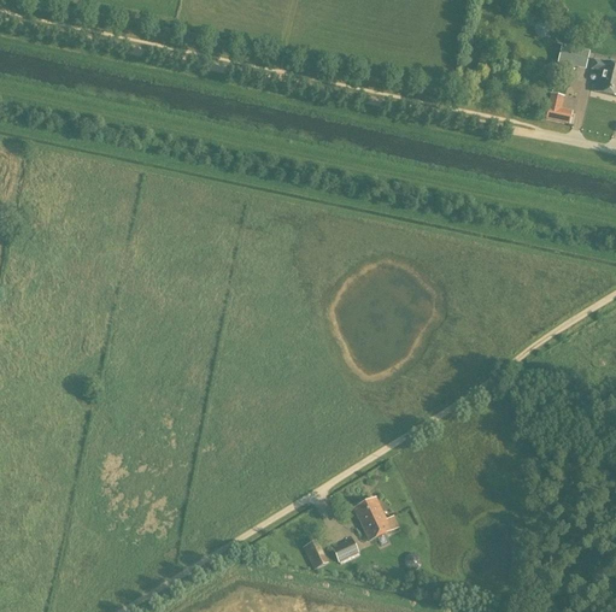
[(584,65),(587,49),(561,43),(557,59),(584,65)]
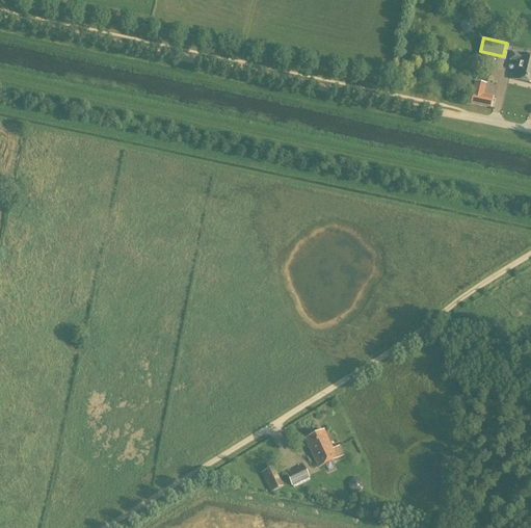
[(530,80),(530,53),(510,49),(508,57),(515,58),(511,76),(530,80)]
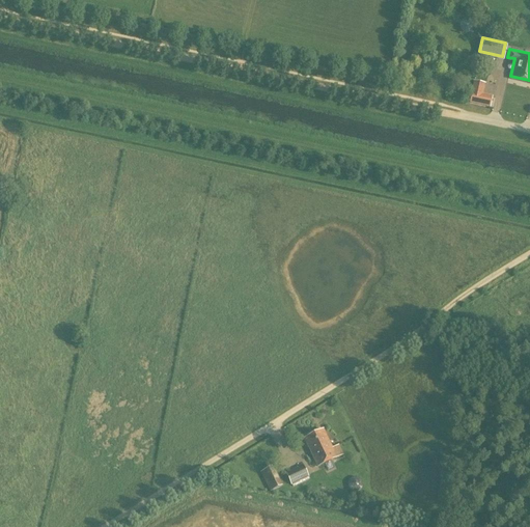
[(472,78),(470,88),(468,100),(489,104),(491,92),(482,90),(484,80),(472,78)]
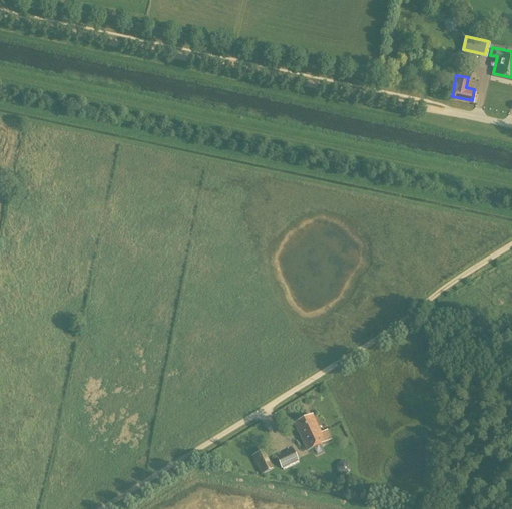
[(320,429),(312,412),(293,421),(306,447),(330,435),(326,427),(320,429)]
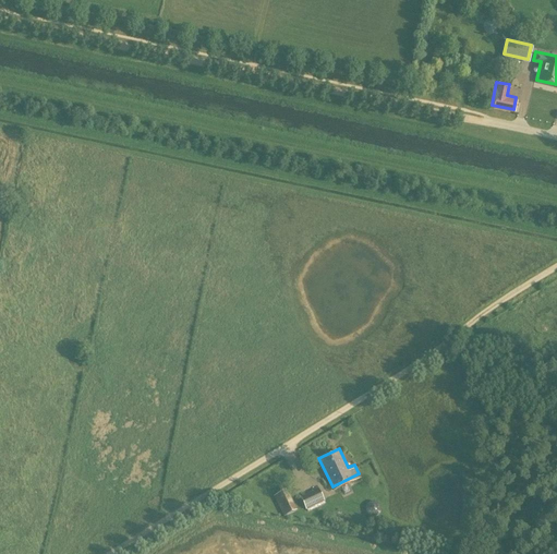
[(299,494),(304,506),(323,497),(317,484),(311,488),(311,489),(299,494)]
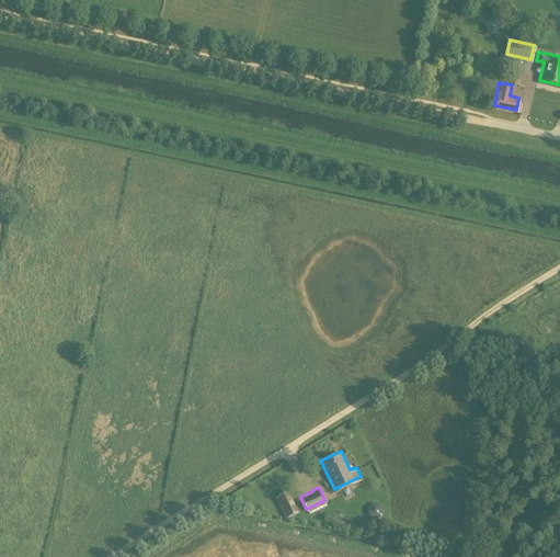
[(297,510),(287,489),(274,496),(284,516),(297,510)]
